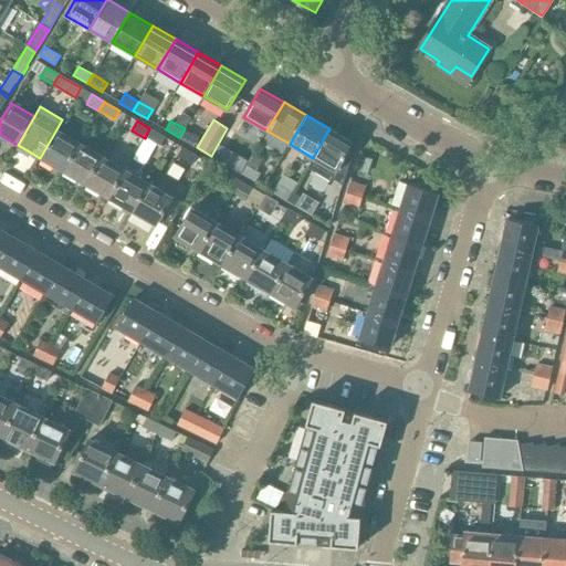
[(149,128),(145,138),(160,147),(165,137),(149,128)]
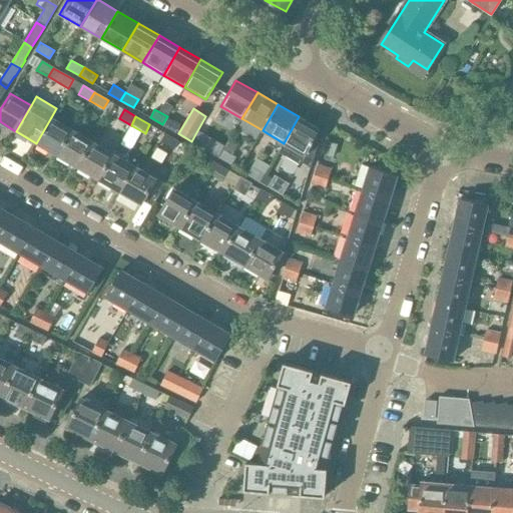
[(167,116),(162,124),(175,131),(179,123),(167,116)]
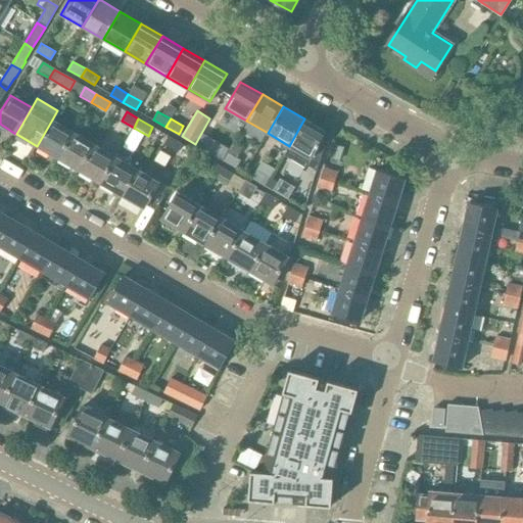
[(289,146),(284,153),(305,167),(307,163),(317,170),(327,137),(324,135),(326,132),(304,119),(289,146)]
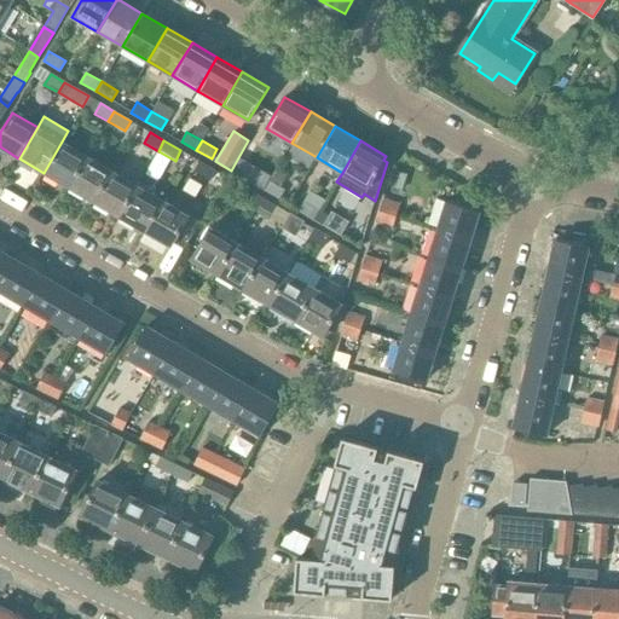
[(44,173),(69,187),(87,157),(62,142),(44,173)]
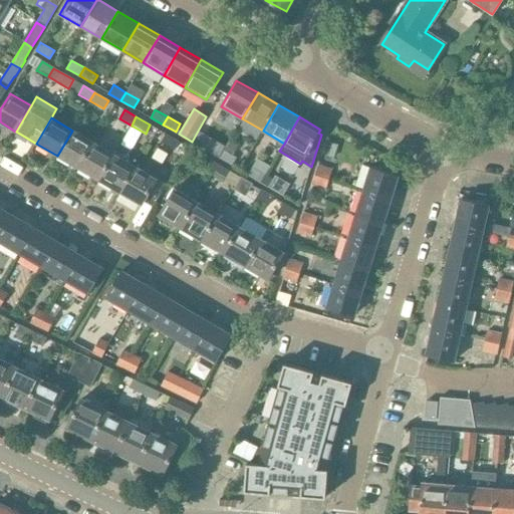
[(57,156),(78,168),(93,143),(72,131),(57,156)]
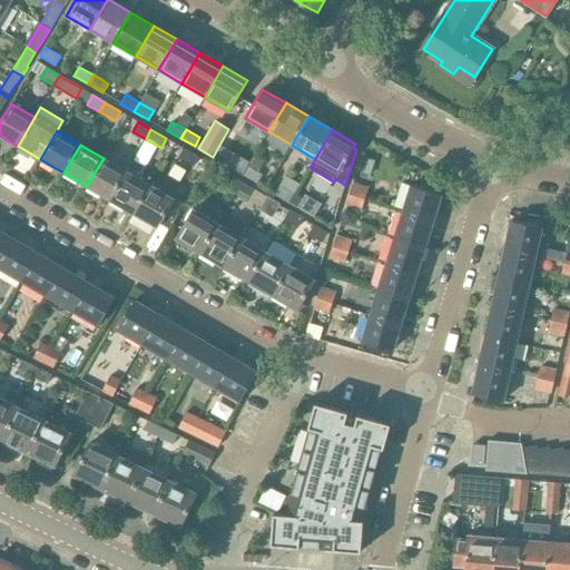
[(185,149),(179,159),(194,167),(199,157),(185,149)]
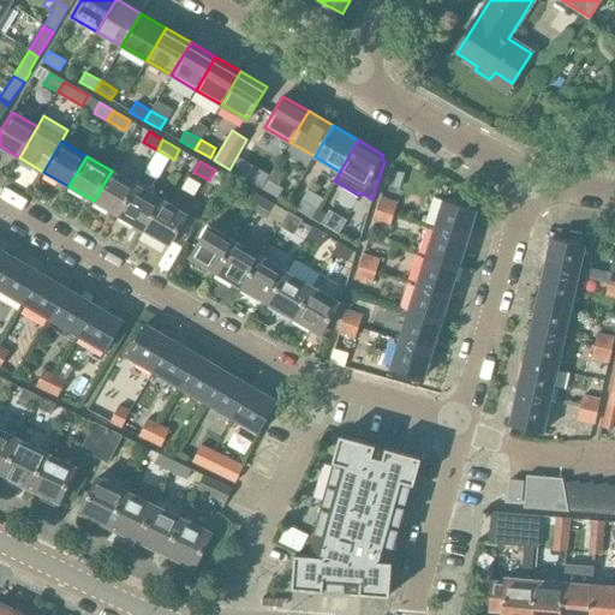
[(94,201),(119,215),(137,185),(112,171),(94,201)]
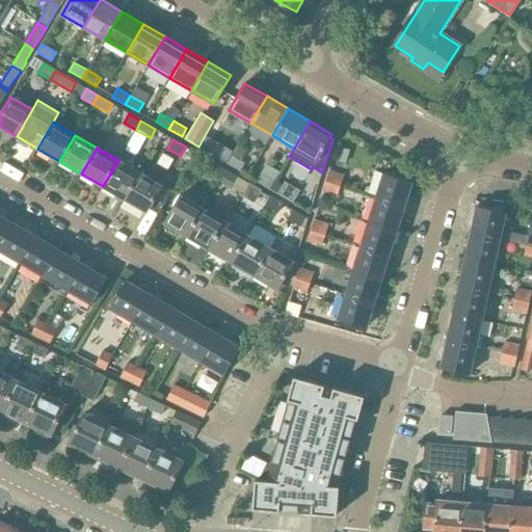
[(227,164),(232,156),(218,148),(213,156),(227,164)]
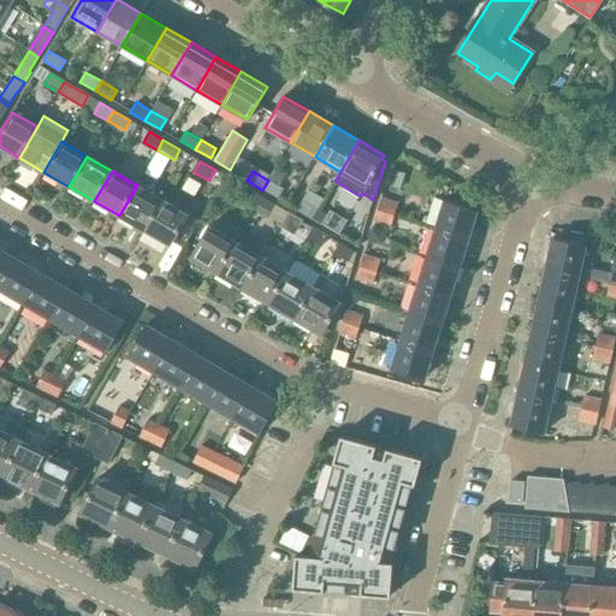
[(268,181),(262,190),(277,199),(283,189),(268,181)]
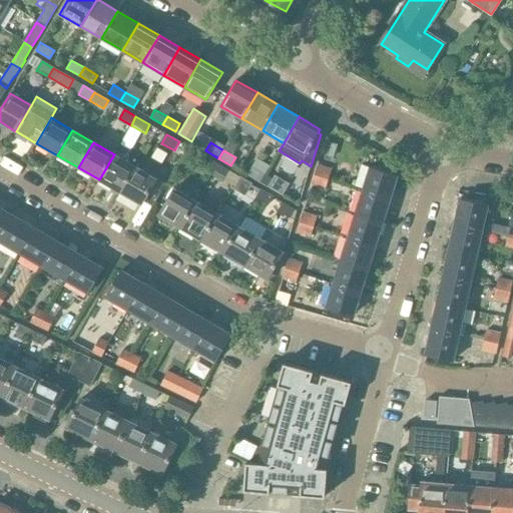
[(99,179),(119,191),(134,166),(114,154),(99,179)]
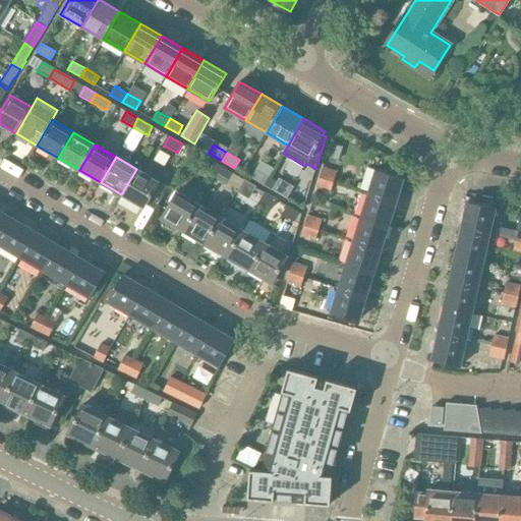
[(216,175),(221,167),(210,160),(205,169),(216,175)]
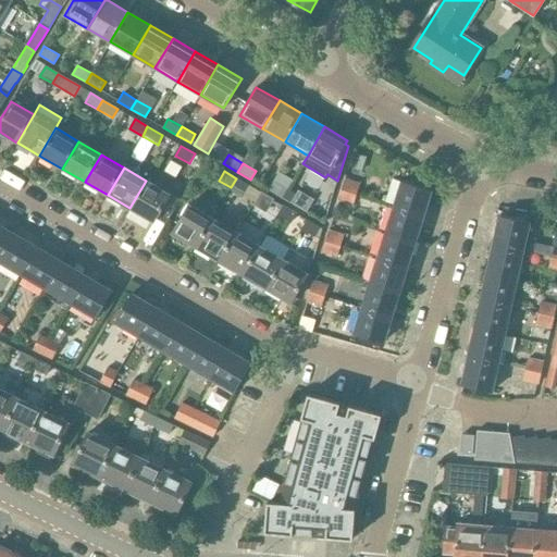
[(236,178),(231,187),(255,201),(260,193),(236,178)]
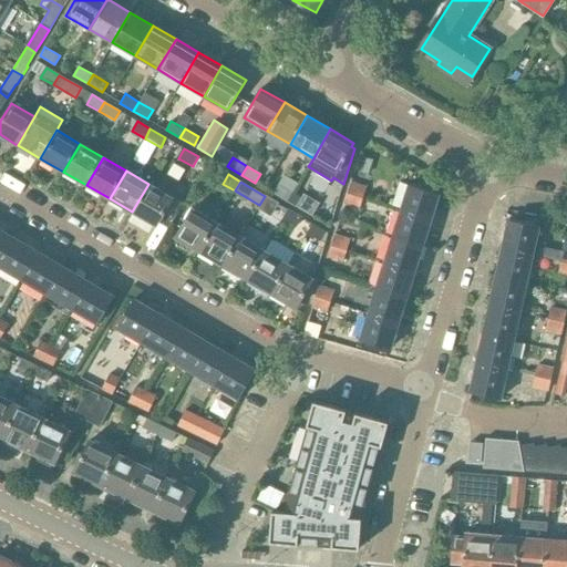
[(347,193),(361,197),(364,187),(350,183),(347,193)]
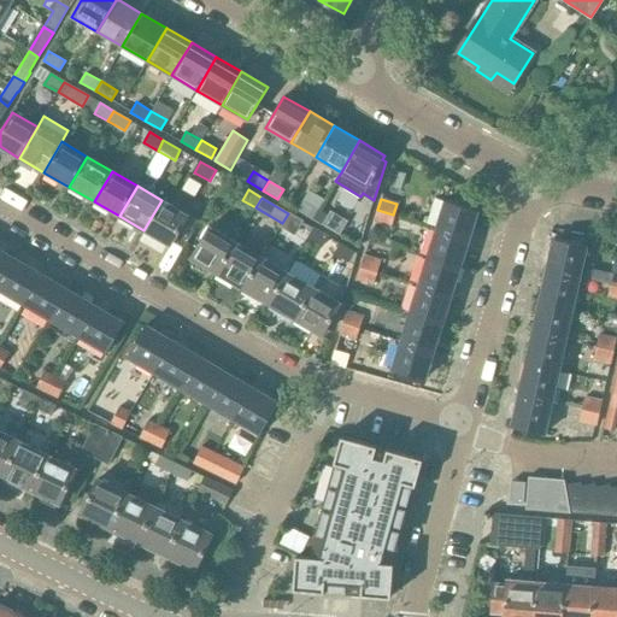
[(184,246),(199,222),(162,200),(144,230),(170,246),(174,240),(184,246)]
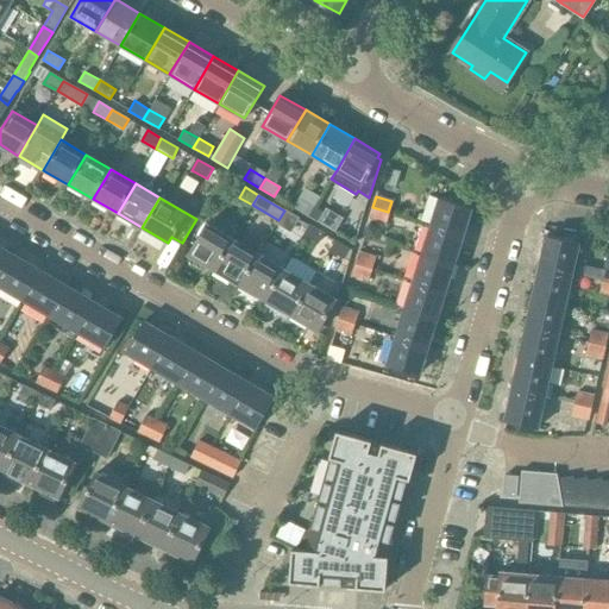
[(309,217),(314,207),(299,198),(293,207),(309,217)]
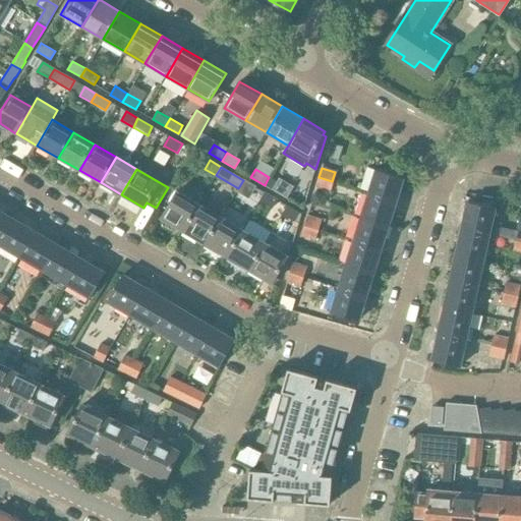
[(369,193),(395,201),(403,177),(377,169),(369,193)]
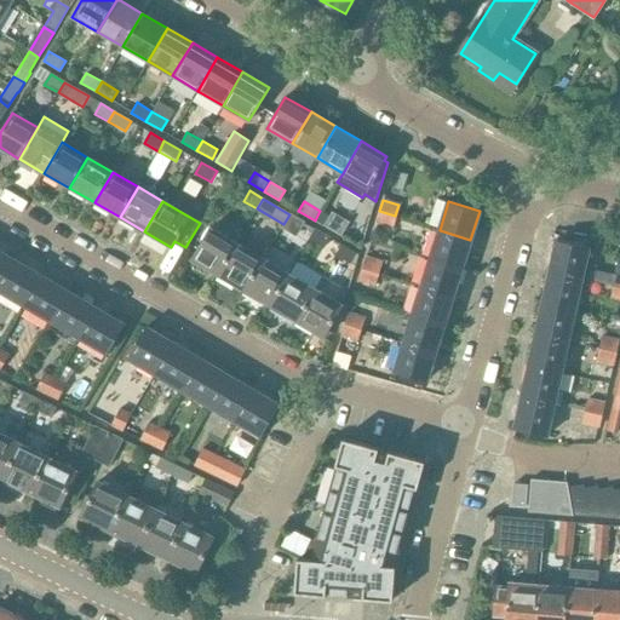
[(320,211),(315,220),(328,229),(334,219),(320,211)]
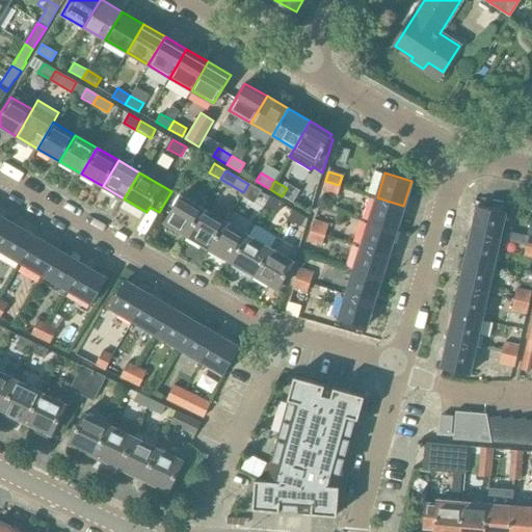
[(339,185),(325,181),(322,190),(336,194),(339,185)]
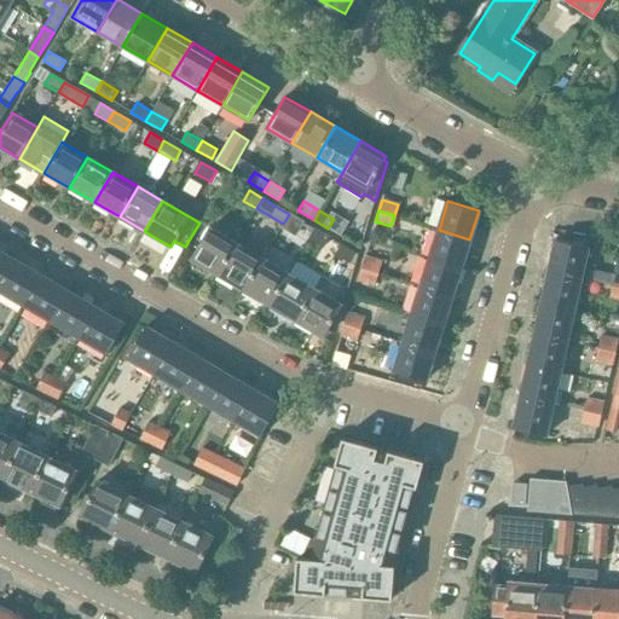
[(308,239),(314,229),(289,214),(283,224),(308,239)]
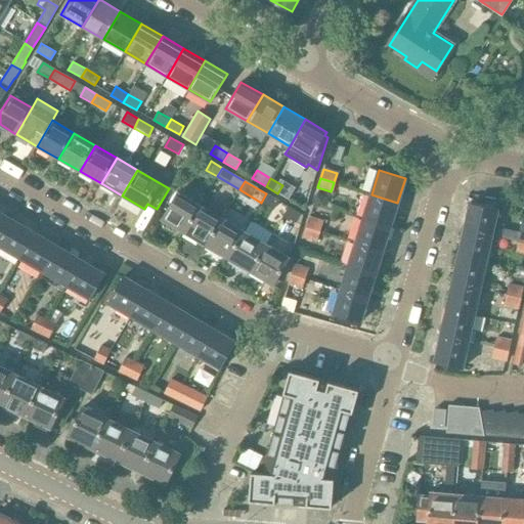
[(184,232),(200,206),(177,192),(162,219),(184,232)]
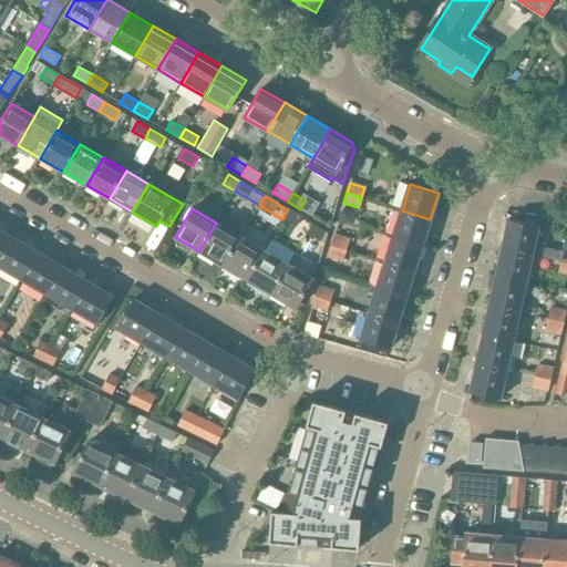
[(288,209),(282,219),(295,226),(300,217),(288,209)]
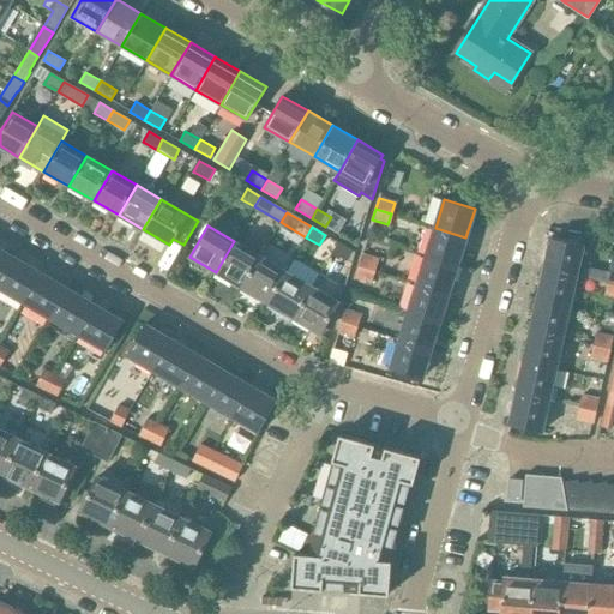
[(457,266),(465,238),(435,228),(426,257),(457,266)]
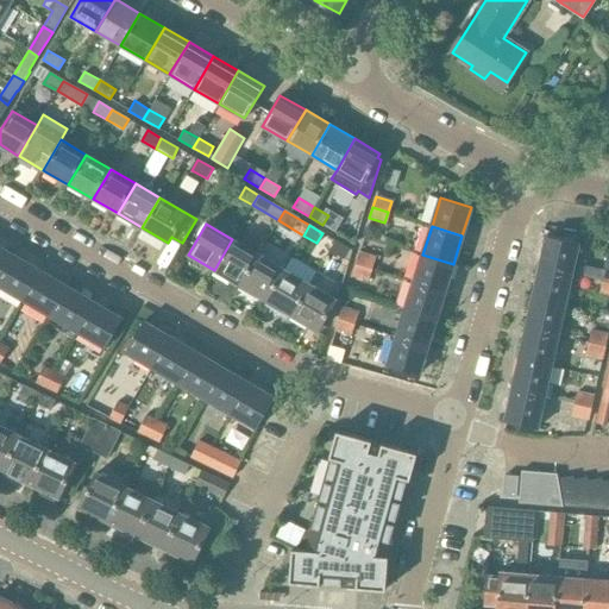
[(540,267),(571,274),(578,242),(547,236),(540,267)]
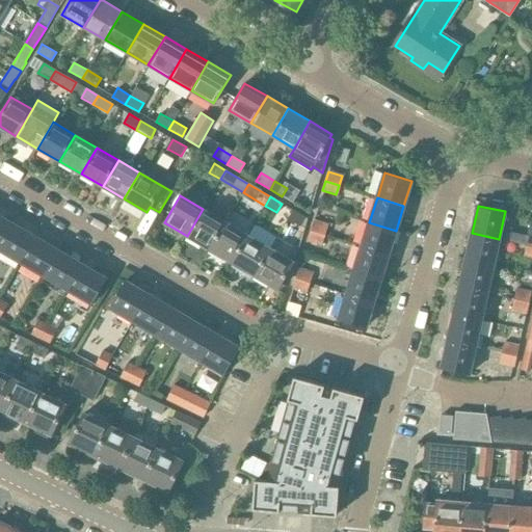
[(225,221),(203,209),(187,236),(210,249),(225,221)]
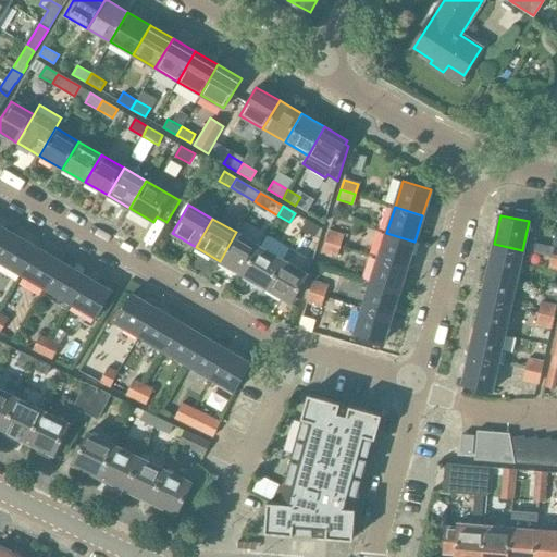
[(307,220),(301,229),(314,236),(319,227),(307,220)]
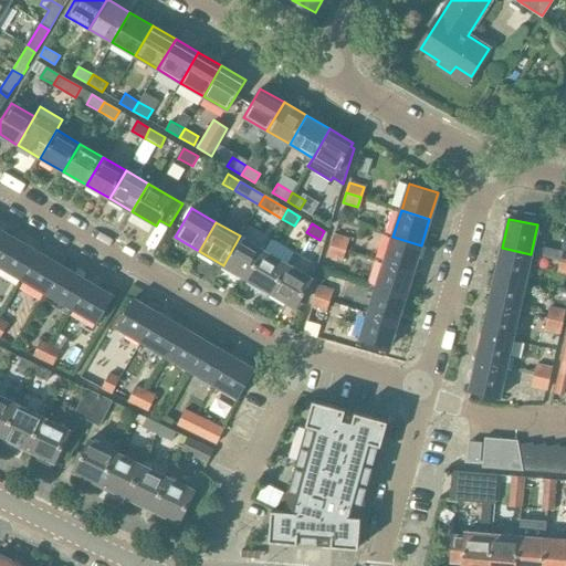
[(0,255),(11,236),(0,229),(0,255)]
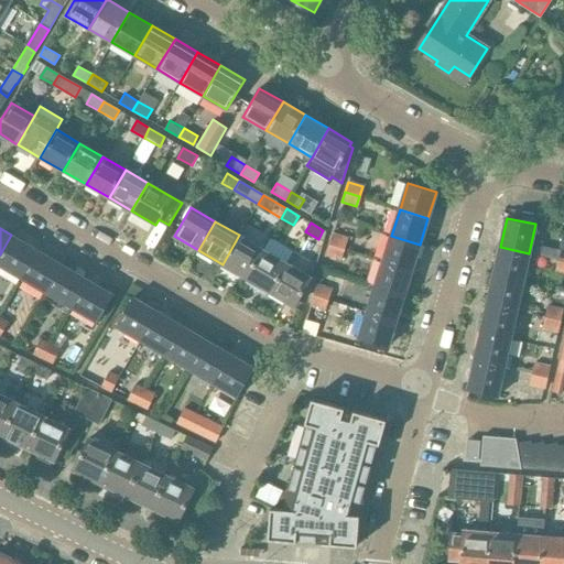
[(328,243),(343,248),(347,237),(332,232),(328,243)]
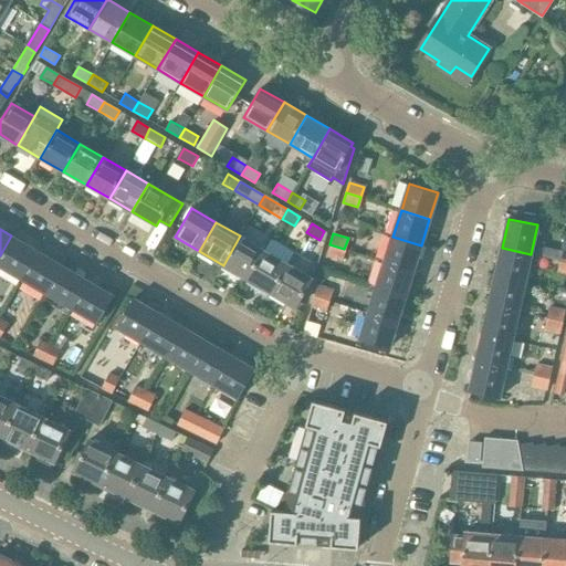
[(0,255),(0,264),(22,278),(38,251),(11,236),(0,255)]
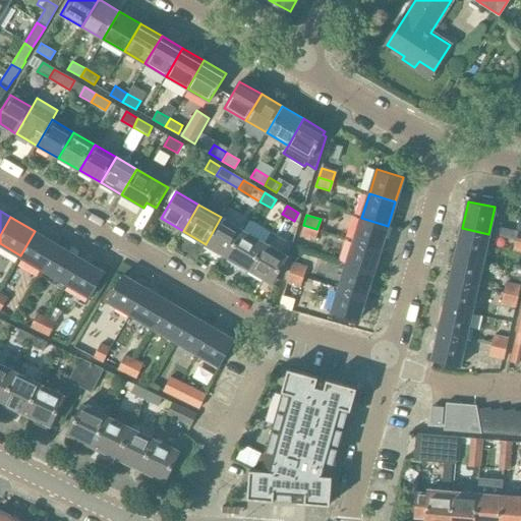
[(206,244),(227,256),(243,230),(221,217),(206,244)]
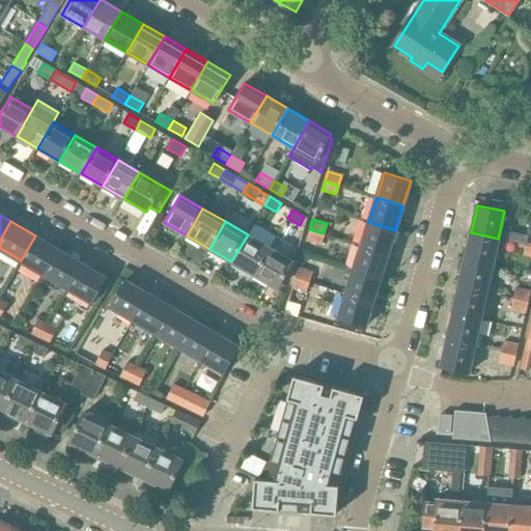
[(387,254),(395,230),(368,222),(361,245),(387,254)]
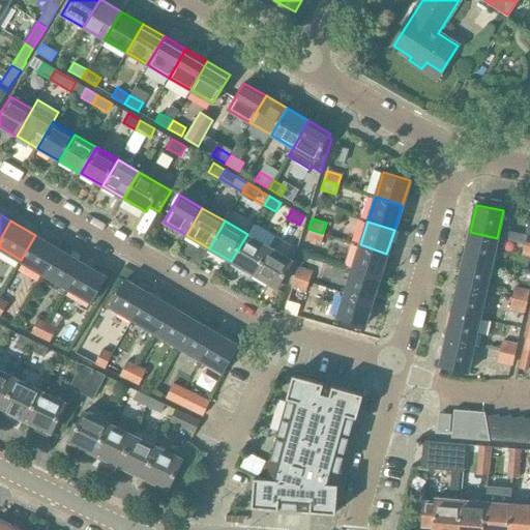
[(322,233),(308,229),(305,238),(320,242),(322,233)]
